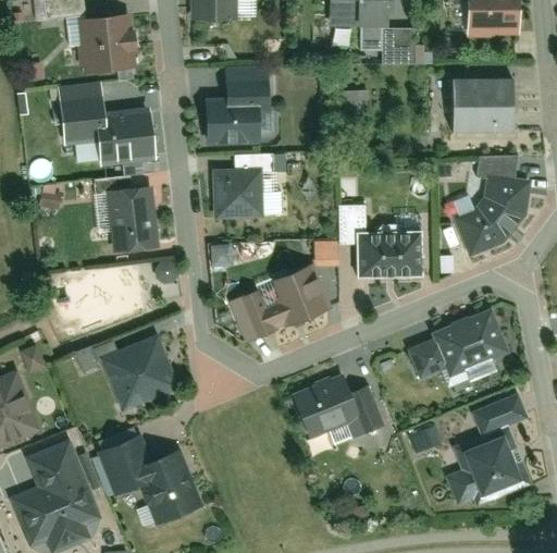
[(190,0),(189,17),(236,20),(237,0),(190,0)]
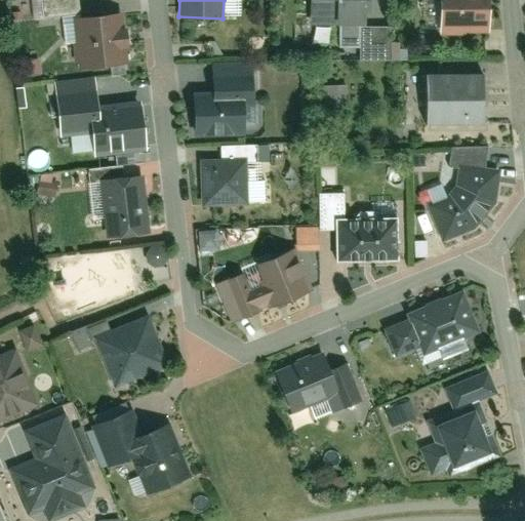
[(309,0),(310,23),(366,23),(366,0),(309,0)]
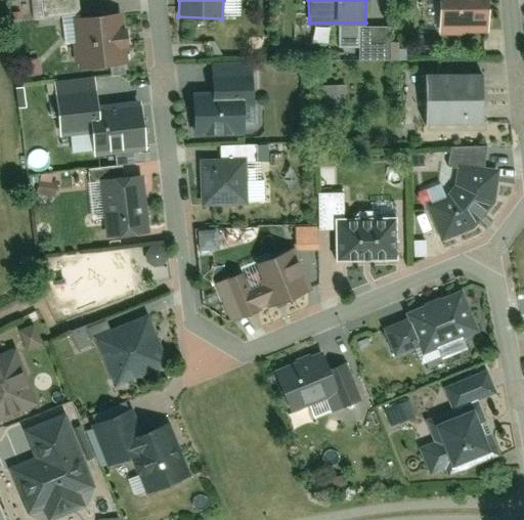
[(439,0),(441,34),(485,33),(484,0),(439,0)]
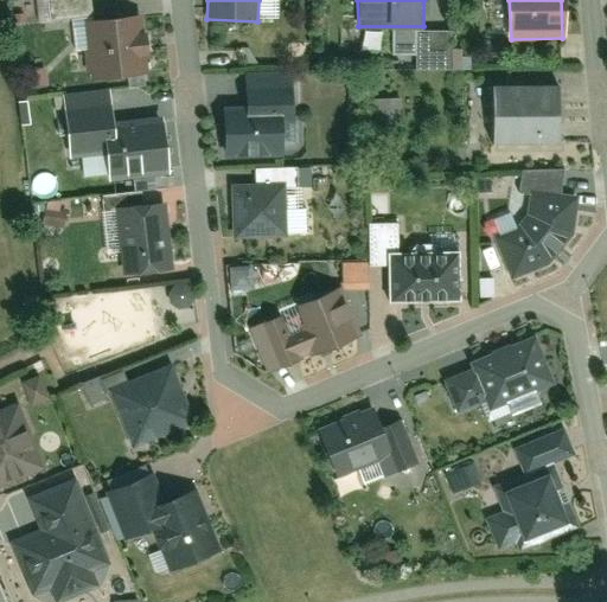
[(89,19),(94,77),(152,72),(145,14),(89,19)]
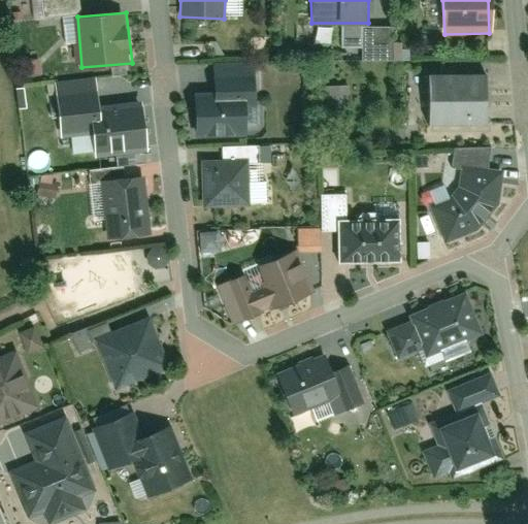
[(195,133),(246,132),(244,102),(256,101),(255,76),(210,77),(211,98),(195,98),(195,133)]
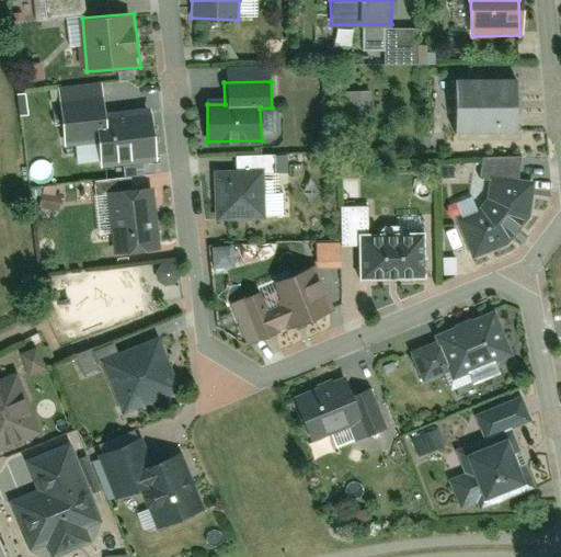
[(514,87),(455,86),(455,137),(514,136),(514,87)]
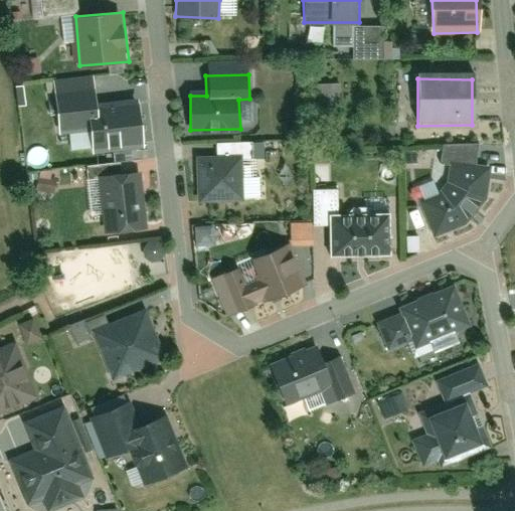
[(97,152),(144,147),(138,100),(93,106),(91,87),(54,90),(59,131),(93,127),(97,152)]
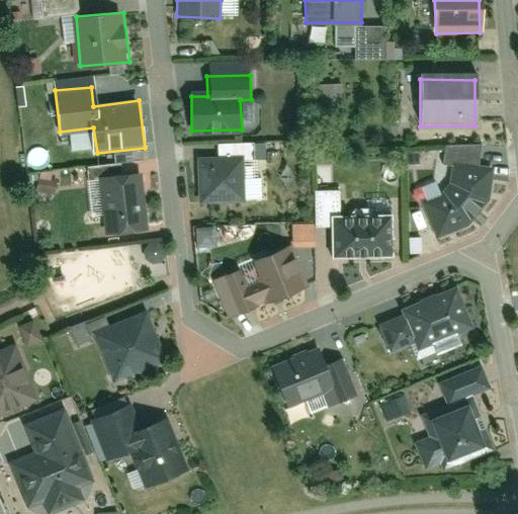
[(199,202),(245,202),(244,157),(196,157),(199,202)]
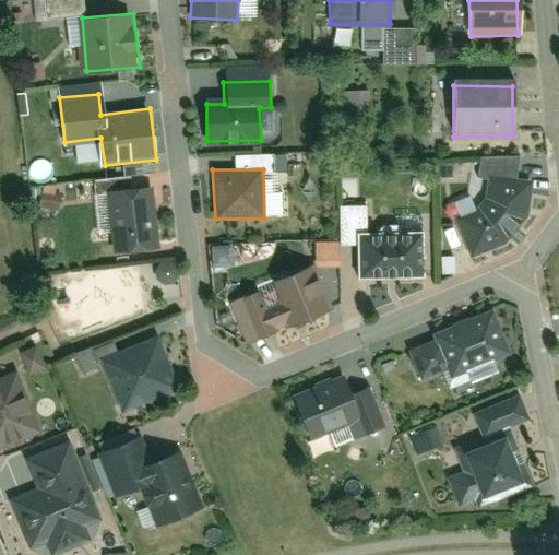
[(532,184),(490,180),(486,200),(476,211),(456,219),(473,258),(510,243),(516,220),(528,220),(532,184)]
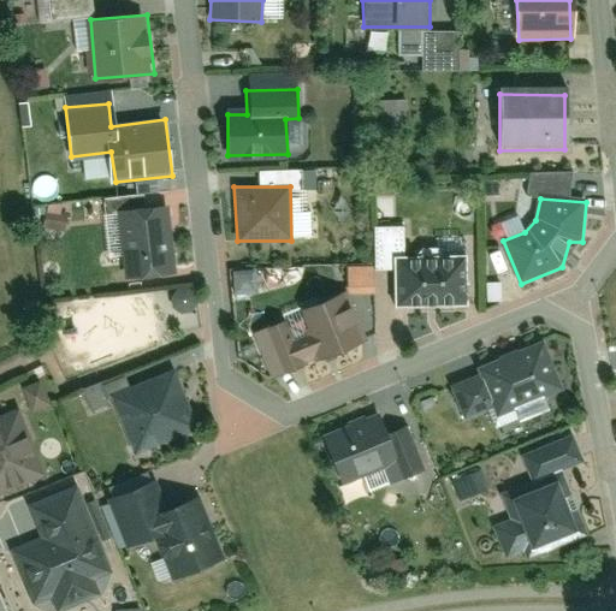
[(117,209),(125,276),(177,271),(171,205),(117,209)]
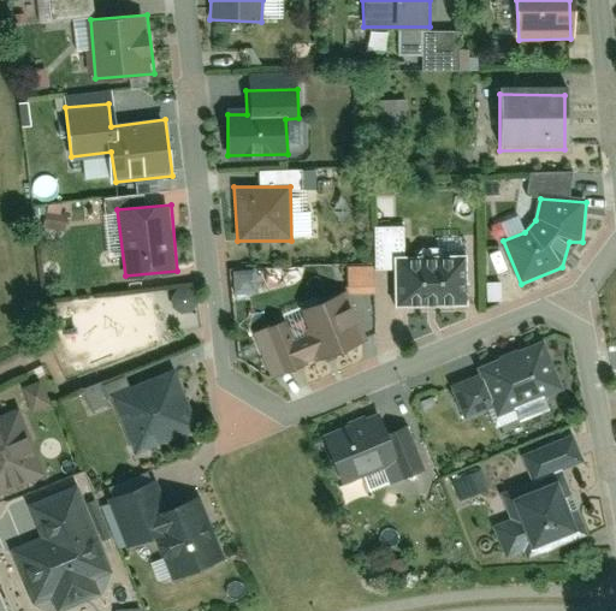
[(465,260),(396,261),(397,309),(467,308),(465,260)]
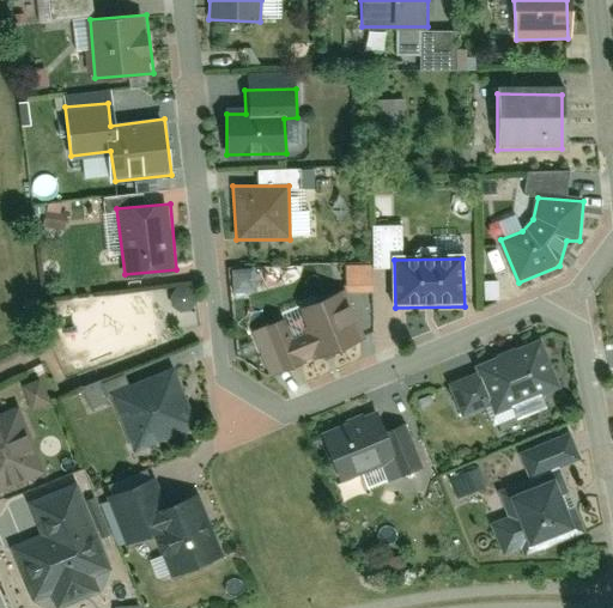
[(362,333),(341,289),(319,299),(316,293),(280,310),(283,315),(255,328),(275,372),(362,333)]
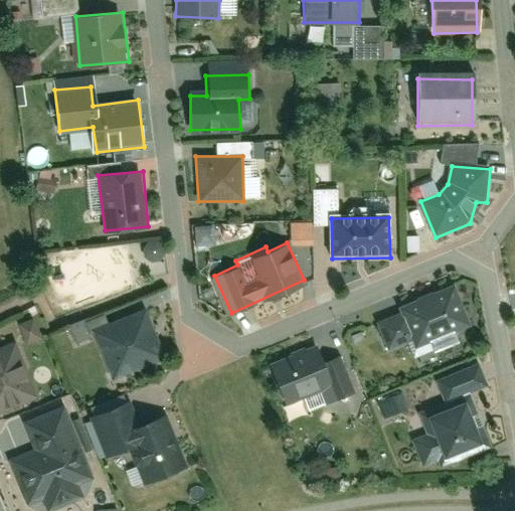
[(470,326),(452,286),(396,308),(400,318),(378,326),(388,349),(412,339),(417,348),(470,326)]
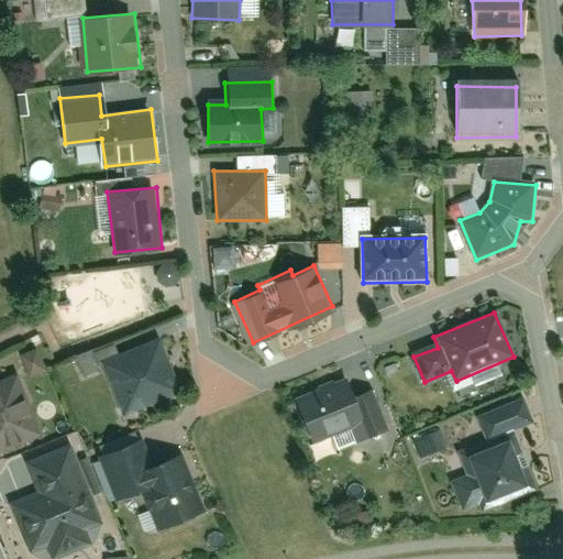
[(179,394),(161,340),(102,362),(121,417),(179,394)]
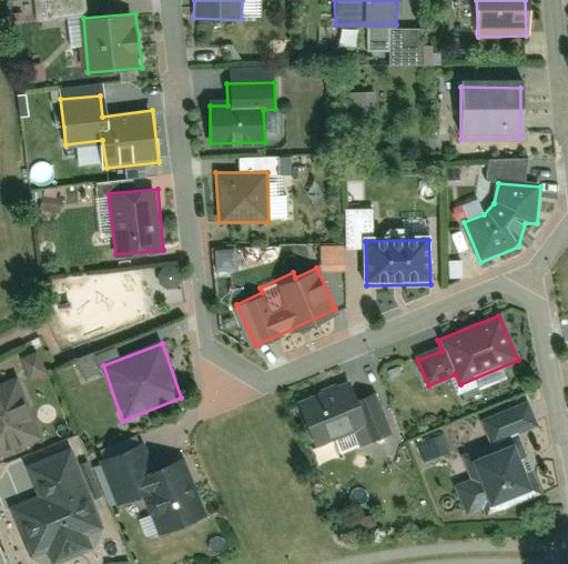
[(19,382),(0,389),(0,453),(39,440),(19,382)]
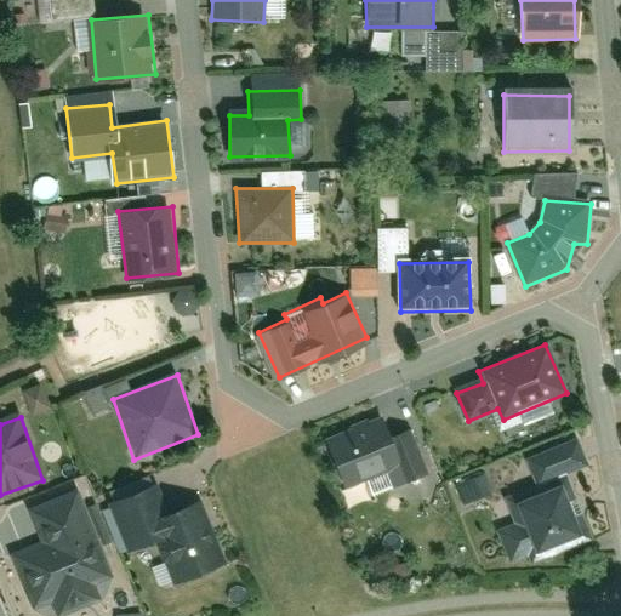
[(380,429),(326,451),(342,488),(396,466),(386,443),(380,429)]
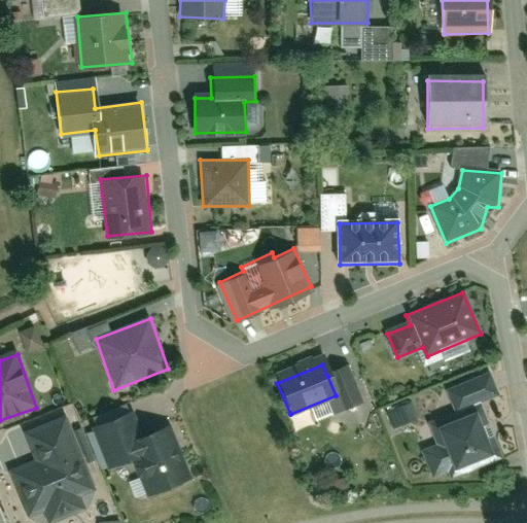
[(347,368),(327,376),(336,395),(343,412),(361,404),(347,368)]
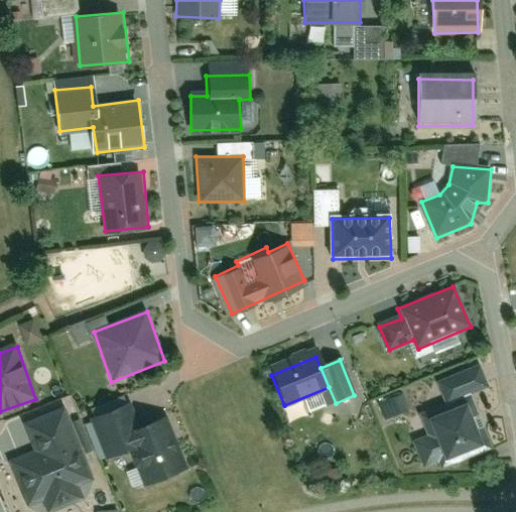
[(487,385),(480,366),(437,382),(445,402),(487,385)]
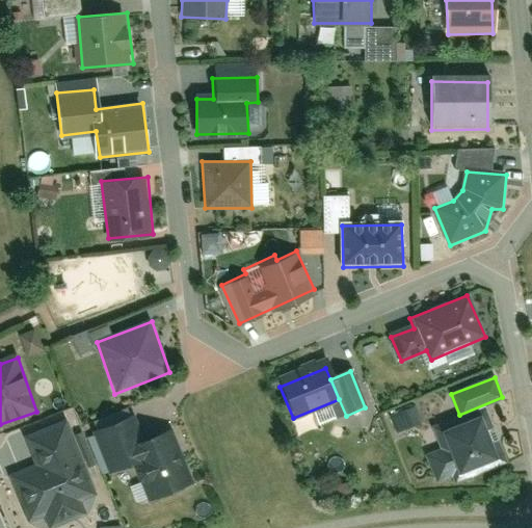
[(133,420),(95,433),(110,475),(133,468),(147,502),(189,487),(169,433),(141,444),(133,420)]
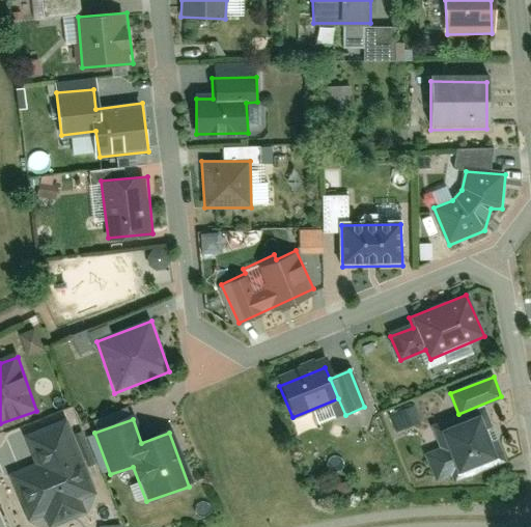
[(457,474),(496,460),(479,420),(440,435),(457,474)]
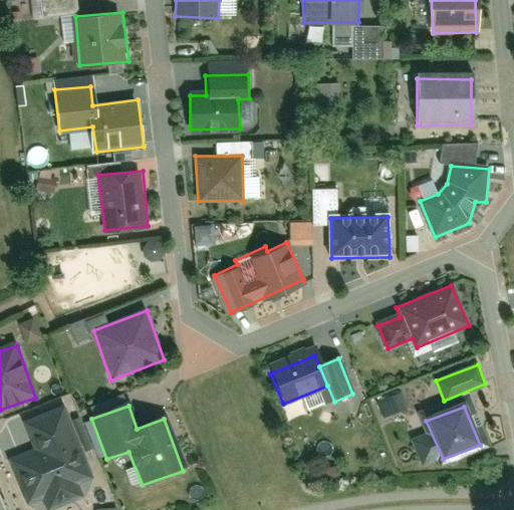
[(35,450),(9,460),(28,507),(91,483),(66,410),(27,425),(35,450)]
